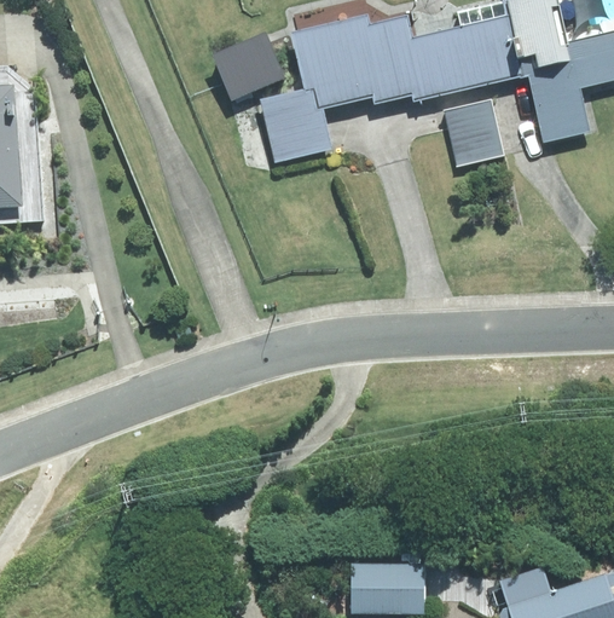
[(613,30),(566,42),(555,0),(500,0),(507,18),(417,39),(412,39),(406,15),(370,24),(370,21),(369,16),(291,34),(305,87),(258,99),(273,167),(335,154),(325,109),(370,98),(372,105),(438,92),(513,75),(513,79),(526,75),(542,142),(589,131),(580,91),(613,82),(613,30)]
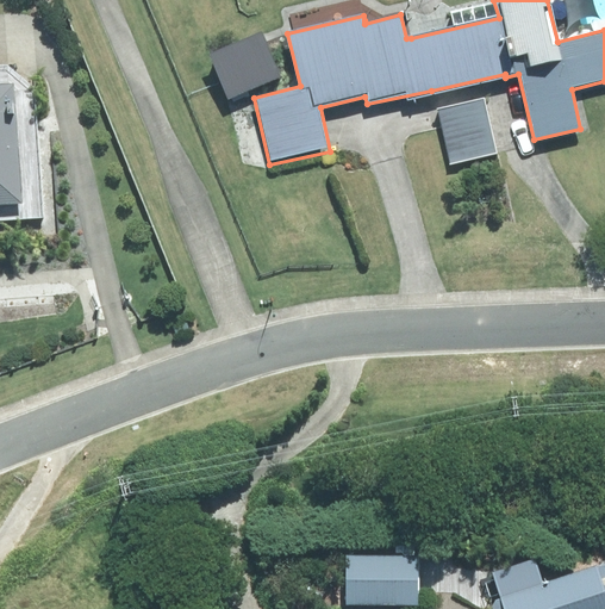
[(262,32),(210,55),(226,97),(280,75),(262,32)]
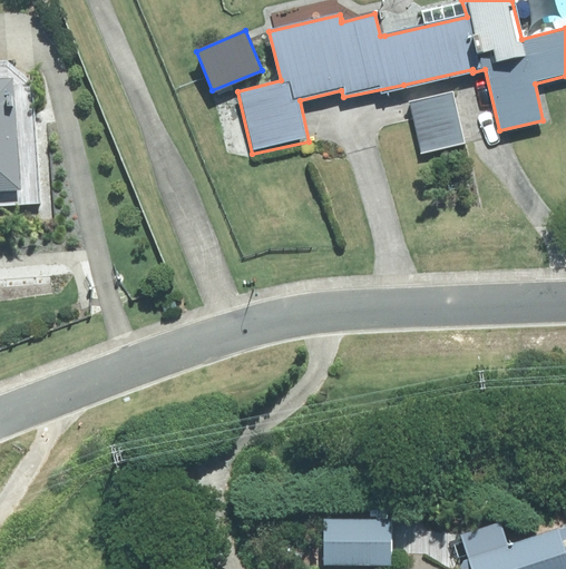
[(0,193),(12,192),(2,85),(0,85),(0,193)]
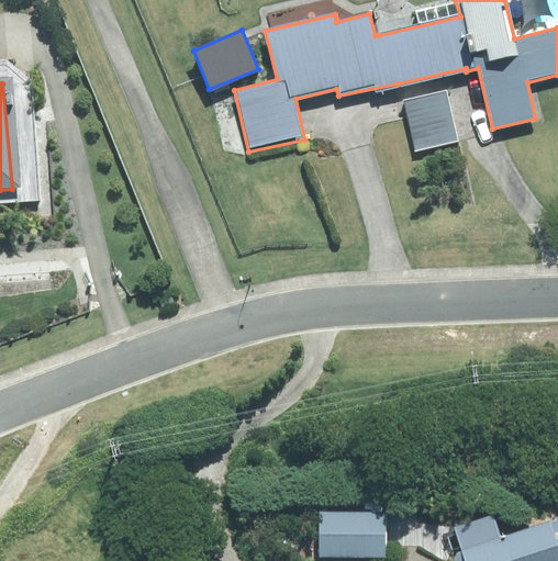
[(443,90),(402,99),(413,147),(454,138),(443,90)]
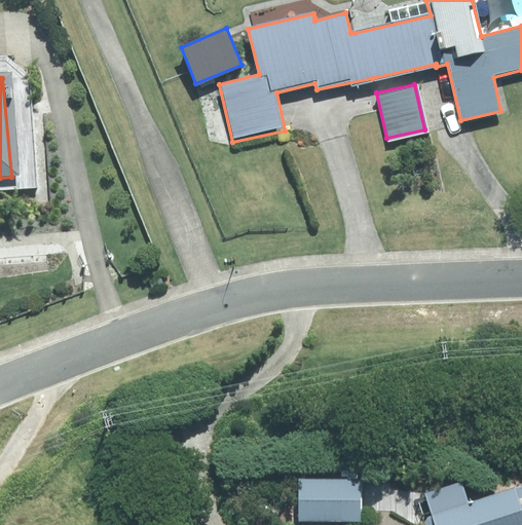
[(300,479),(300,520),(361,520),(362,480),(300,479)]
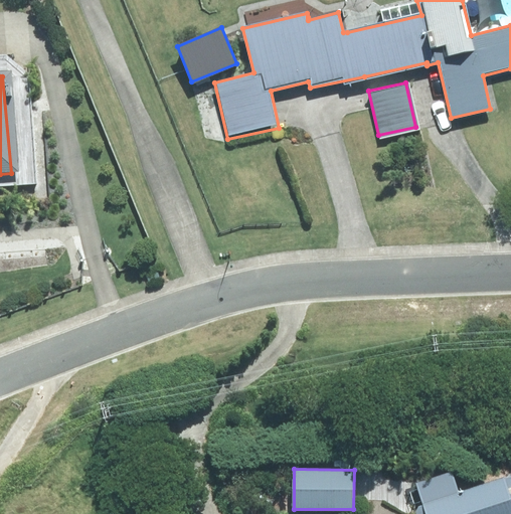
[(510,513),(510,502),(503,479),(420,507),(422,513),(510,513)]
